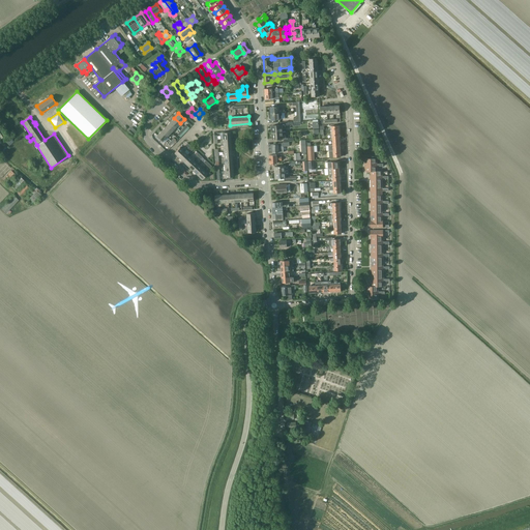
[(180,123),(174,118),(170,122),(176,128),(180,123)]
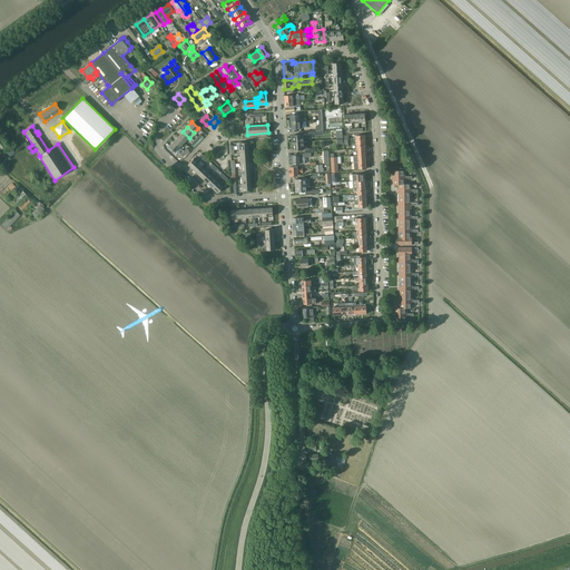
[(315,135),(315,134),(324,134),(324,130),(315,130),(304,131),(304,135),(293,135),(293,139),(292,139),(292,141),(293,143),(304,141),(304,138),(307,138),(307,135),(315,135)]
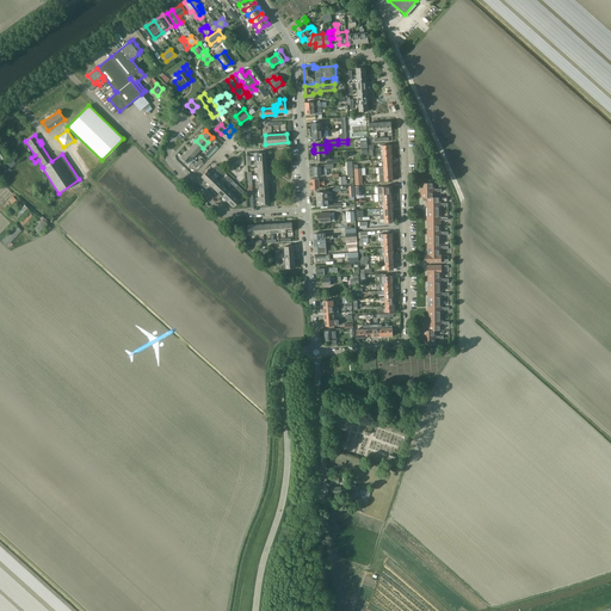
[(203,148),(196,141),(191,147),(197,153),(203,148)]
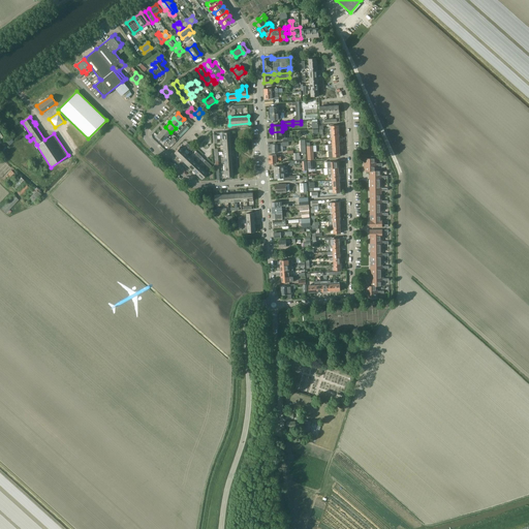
[(170,132),(165,127),(161,131),(166,136),(170,132)]
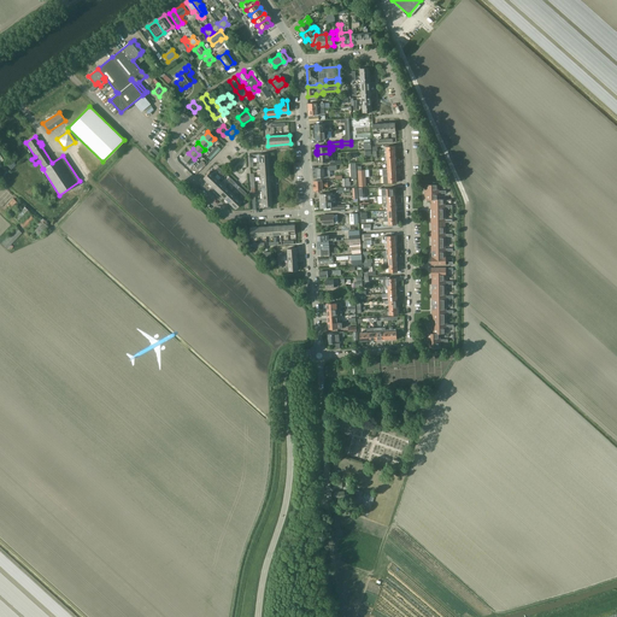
[(194,159),(188,153),(182,159),(189,165),(194,159)]
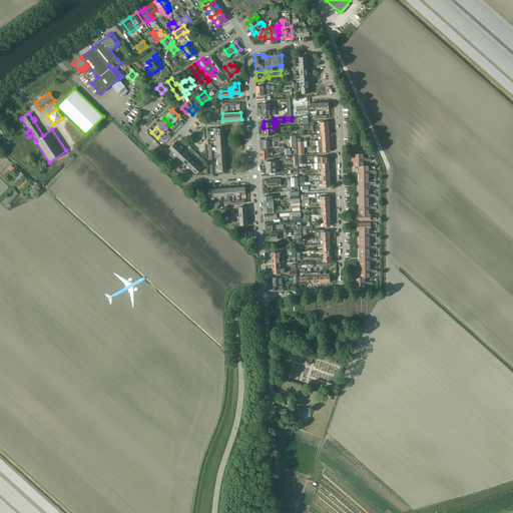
[(274,127),(264,128),(263,129),(264,131),(264,132),(265,134),(275,134),(275,137),(285,136),(285,133),(277,133),(277,131),(274,131),(274,127)]
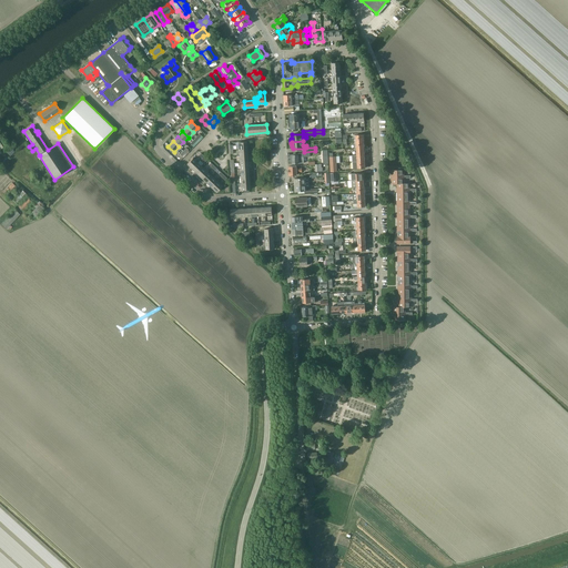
[(304,156),(310,156),(312,156),(311,153),(310,153),(304,153),(297,153),(297,155),(293,155),(293,163),(304,163),(304,156)]
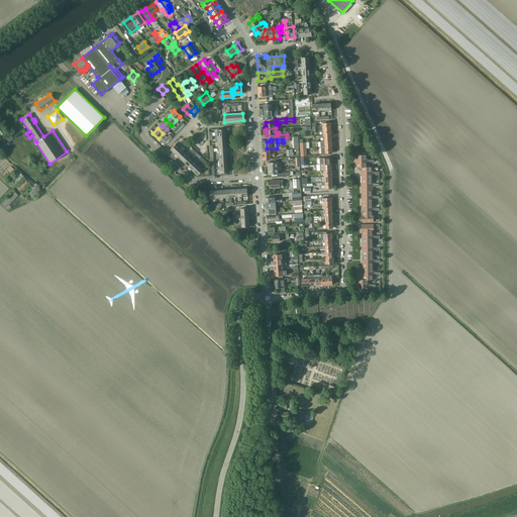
[(171,149),(175,153),(181,148),(176,143),(171,149)]
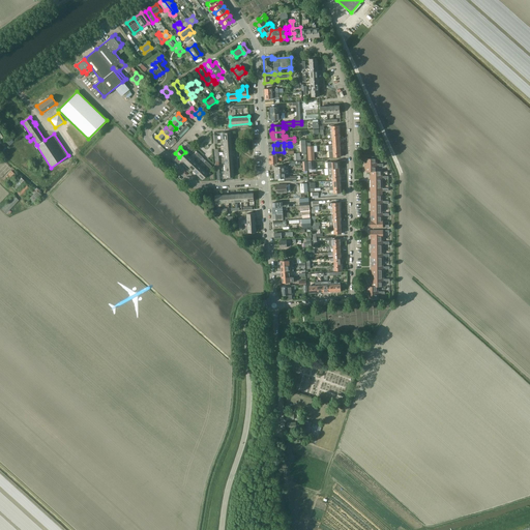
[(185,152),(179,157),(183,163),(189,156),(185,152)]
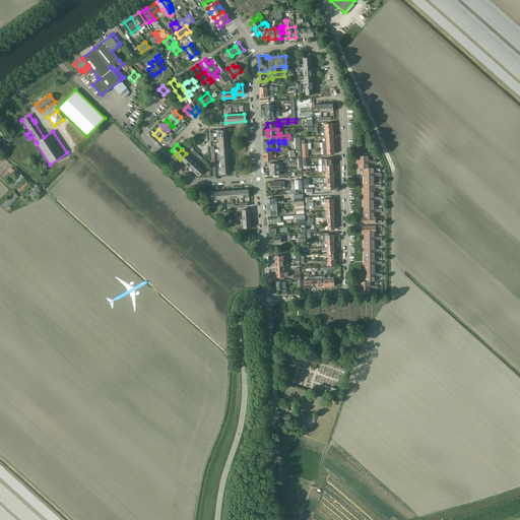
[(186,153),(180,159),(185,164),(190,157),(188,155),(186,153)]
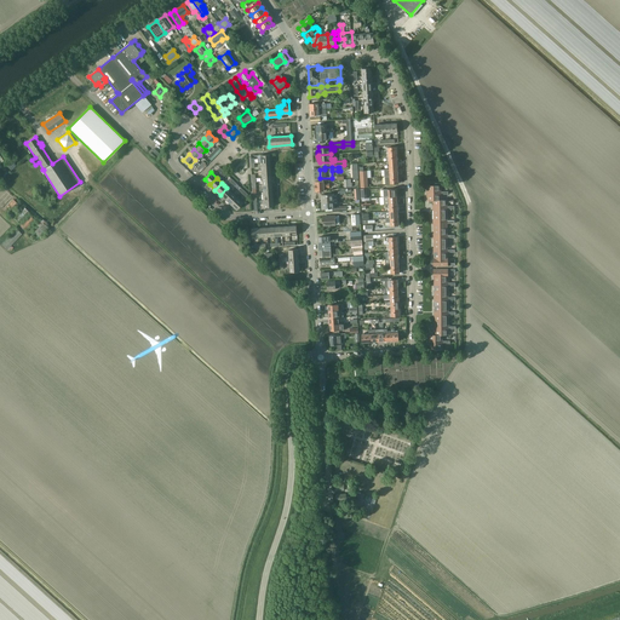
[(225,200),(233,193),(231,193),(233,191),(228,187),(227,188),(220,195),(225,200)]
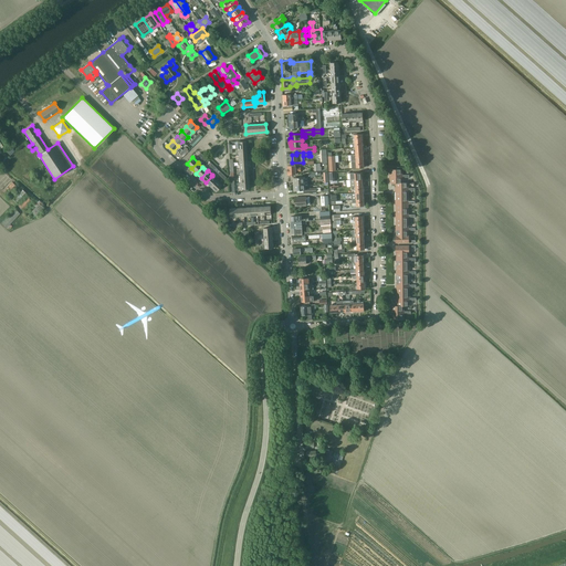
[(212,176),(206,182),(211,187),(217,181),(212,176)]
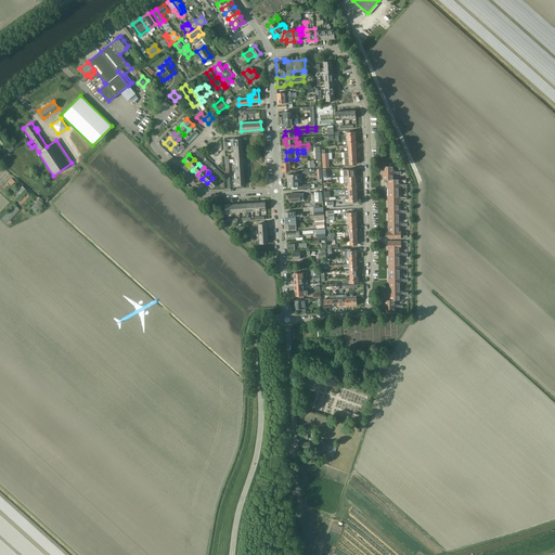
[(2,188),(8,193),(16,183),(11,178),(2,188)]
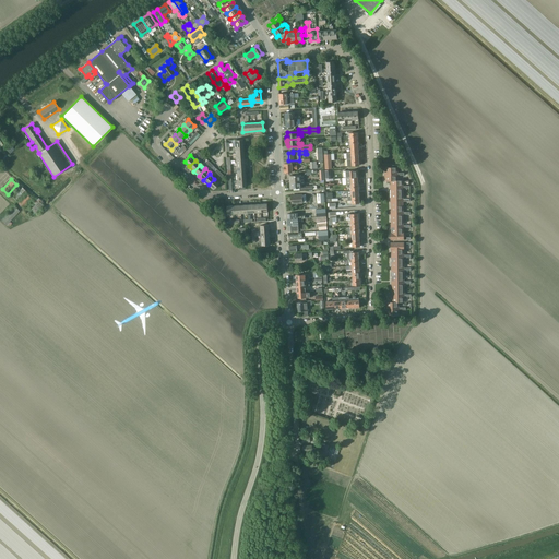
[(214,179),(209,185),(213,190),(219,183),(214,179)]
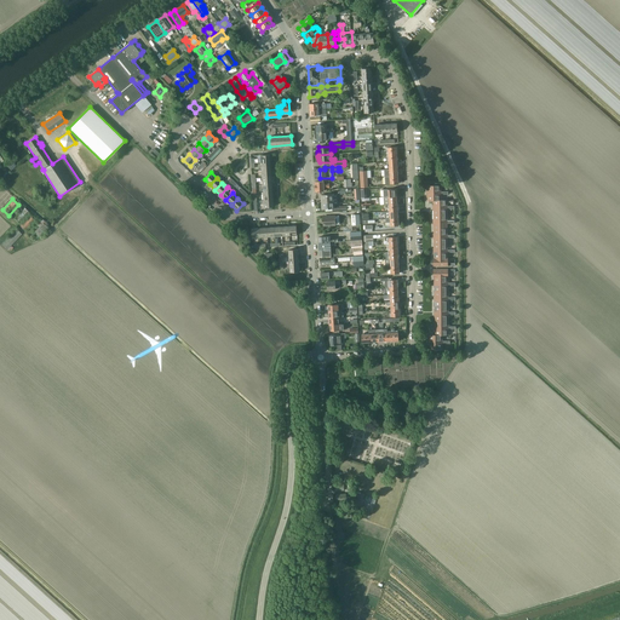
[(338,201),(322,202),(323,208),(333,208),(333,211),(352,210),(351,206),(338,206),(338,207),(336,207),(336,204),(338,204),(338,201)]
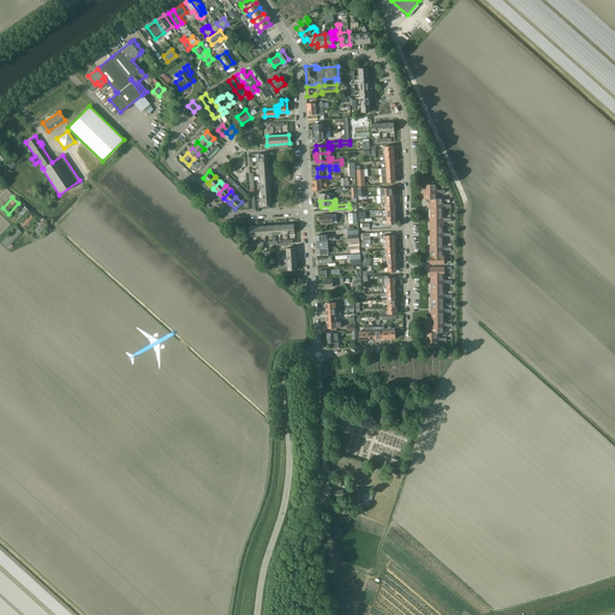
[(19,222),(30,210),(24,206),(13,216),(19,222)]
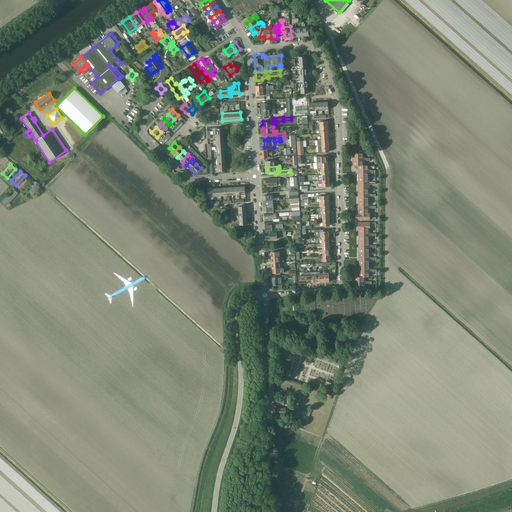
[(21,191),(29,182),(24,177),(16,186),(21,191)]
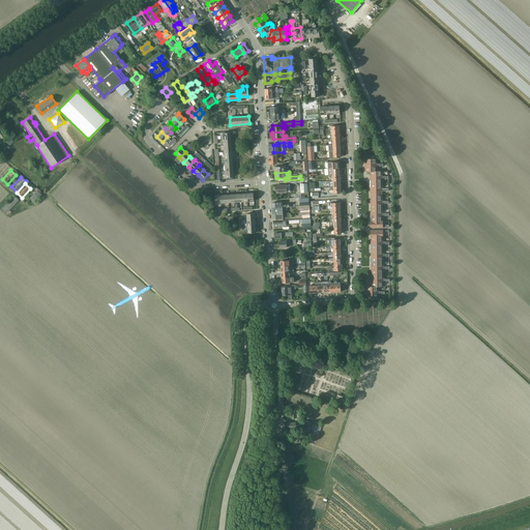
[(36,192),(28,199),(32,203),(40,196),(36,192)]
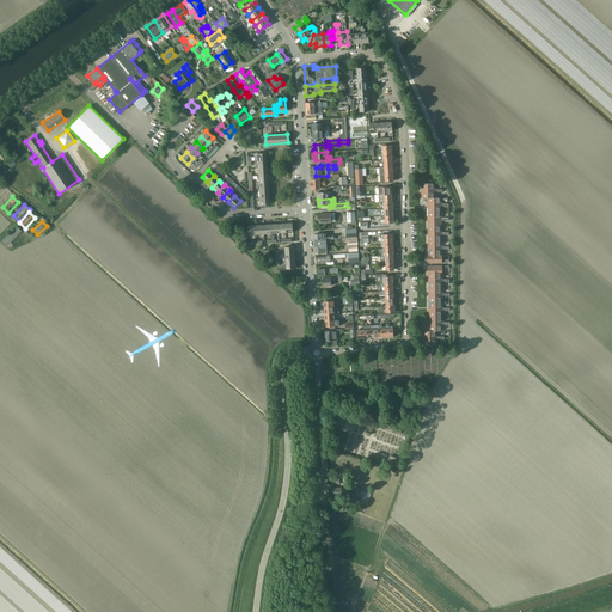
[(22,231),(16,226),(1,242),(7,246),(22,231)]
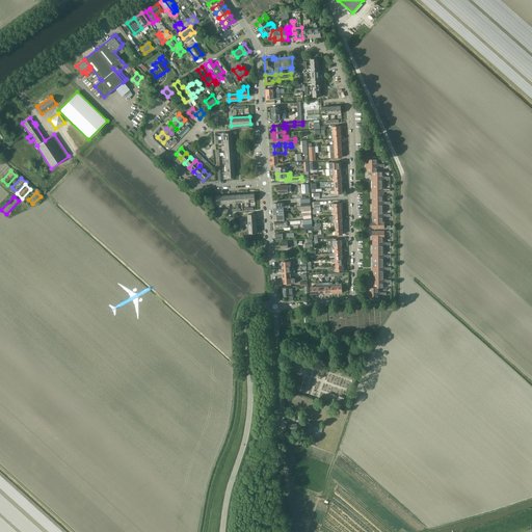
[(301,207),(311,206),(310,198),(300,198),(301,207)]
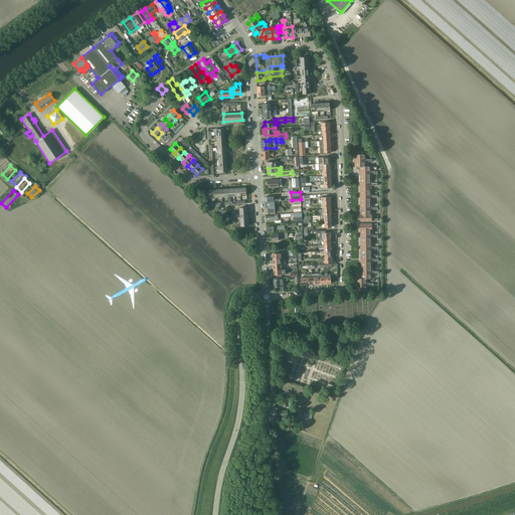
[(310,195),(302,195),(303,204),(303,206),(306,206),(310,206),(310,204),(310,198),(310,195)]
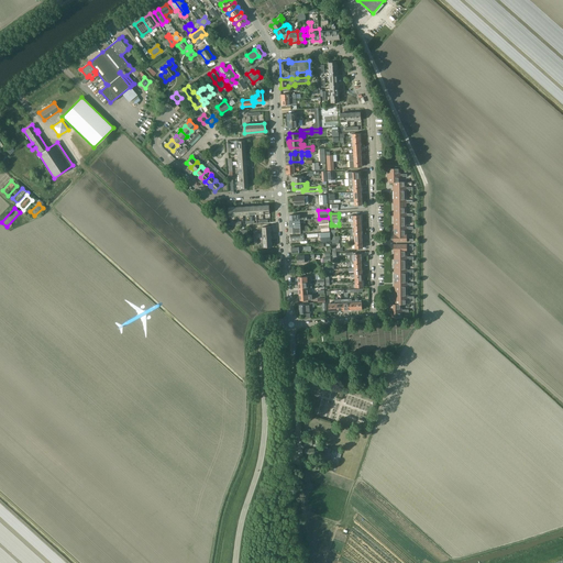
[(330,232),(321,233),(321,242),(330,242),(331,242),(330,232)]
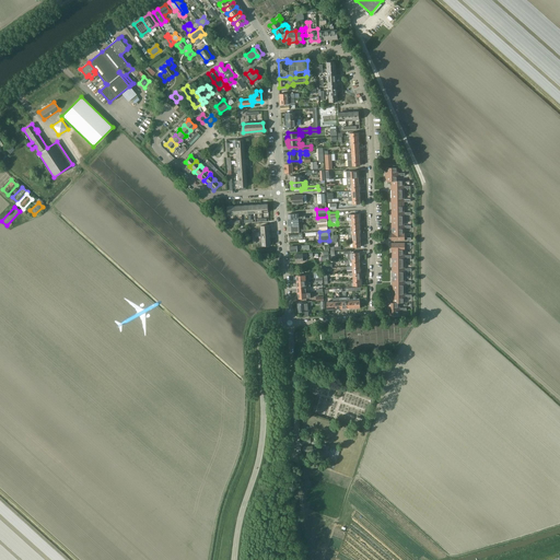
[(299,312),(304,311),(305,316),(308,316),(308,311),(308,305),(312,305),(312,301),(304,302),(304,303),(299,303),(299,312)]
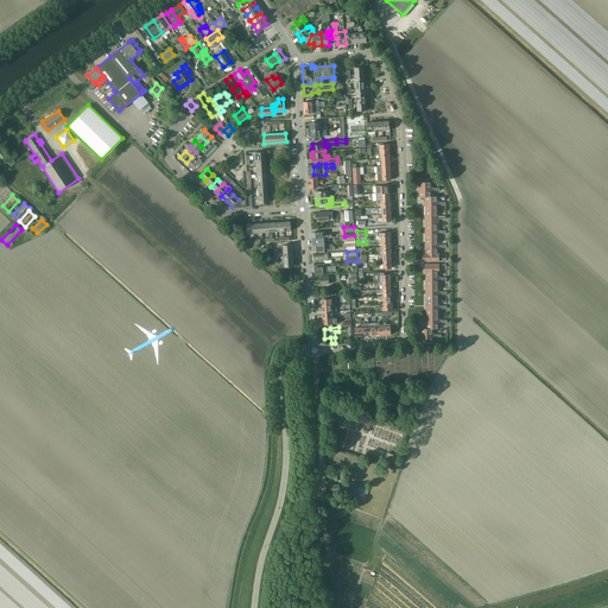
[(360,485),(350,482),(349,487),(350,487),(348,495),(346,494),(344,501),(352,504),(353,498),(355,498),(354,500),(365,504),(369,489),(359,486),(360,485)]
